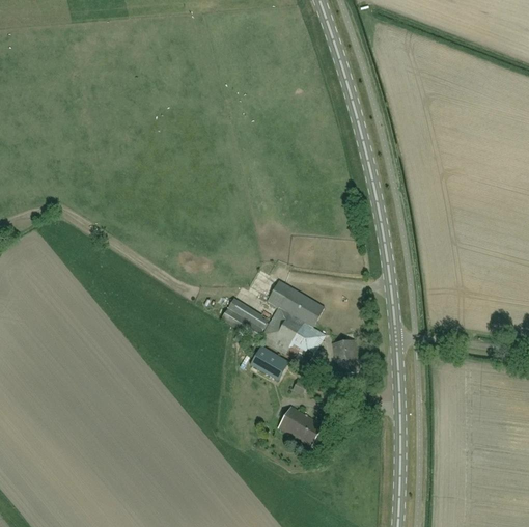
[(314,376),(321,364),(302,354),(306,347),(312,351),(324,332),(311,325),(323,305),(277,279),(266,299),(277,306),(259,336),(294,357),(290,361),(314,376)]
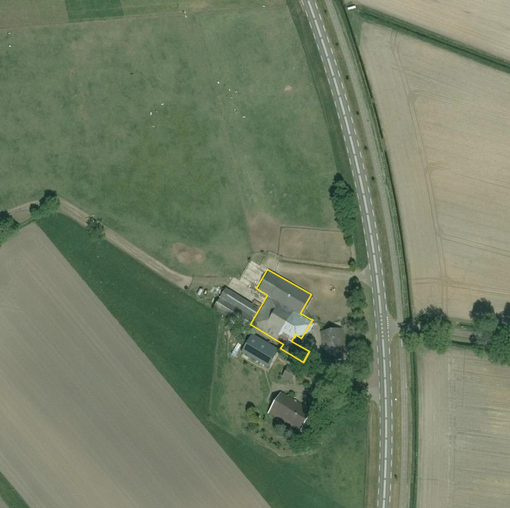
[(214,298),(221,288),(217,285),(210,296),(214,298)]
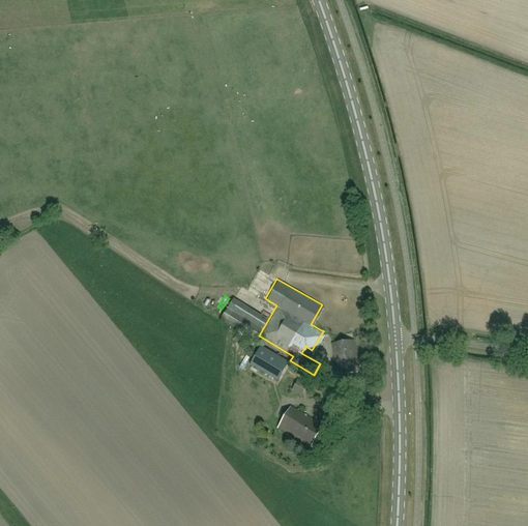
[(234,295),(225,310),(259,332),(268,317),(234,295)]
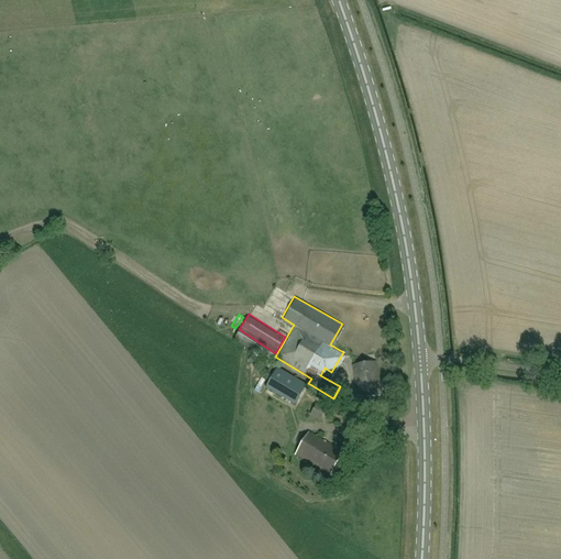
[(354,379),(377,374),(374,358),(351,362),(354,379)]
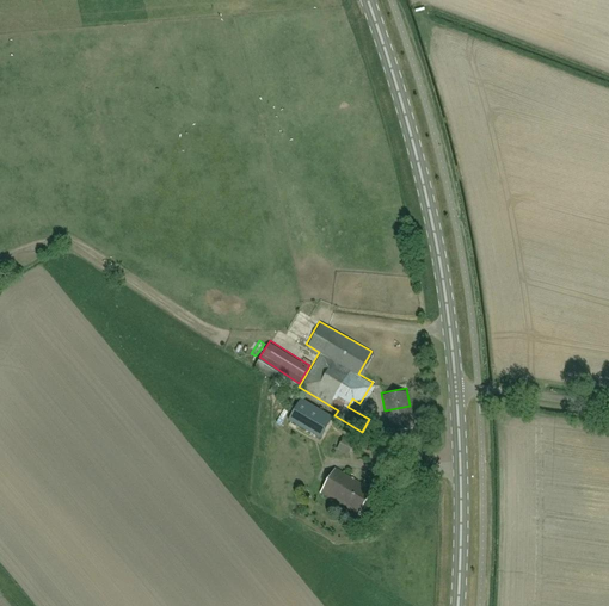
[(318,436),(327,420),(317,414),(320,408),(299,395),(285,416),(318,436)]
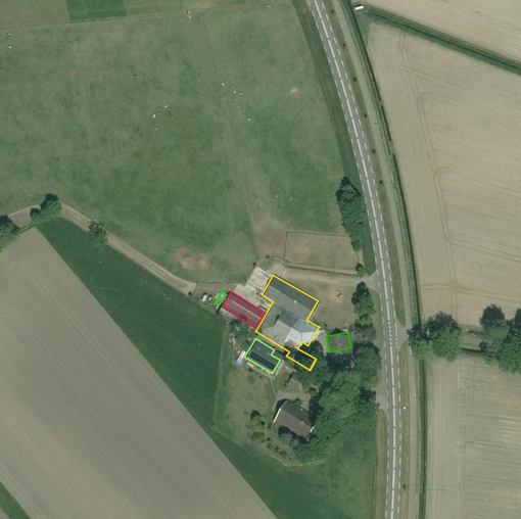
[(350,347),(329,351),(331,367),(352,364),(350,347)]
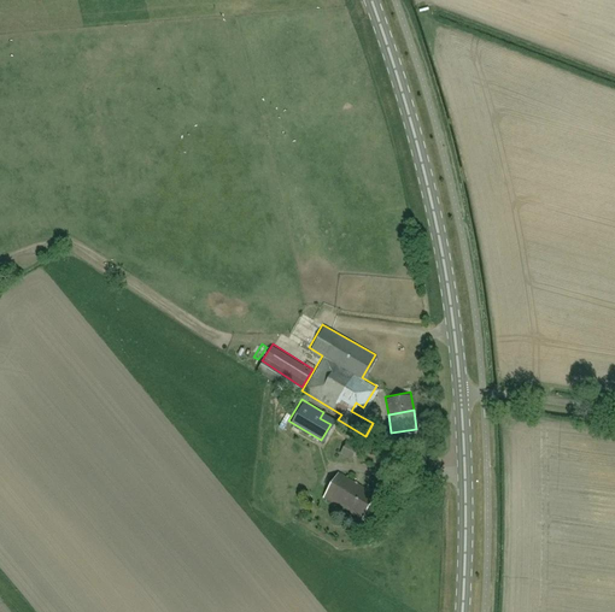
[(344,446),(356,451),(359,443),(347,439),(344,446)]
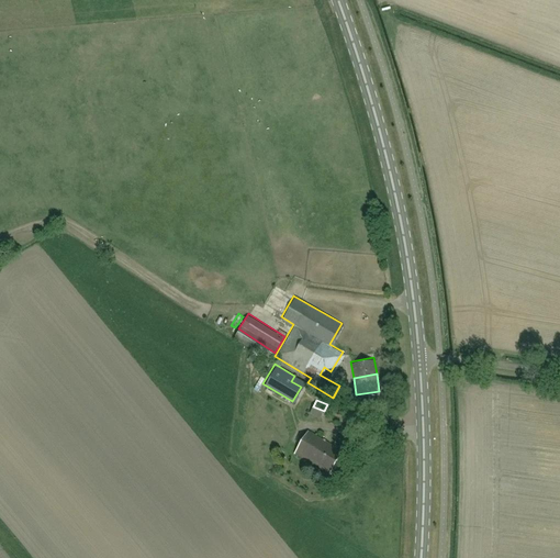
[(327,470),(340,448),(306,427),(293,450),(327,470)]
